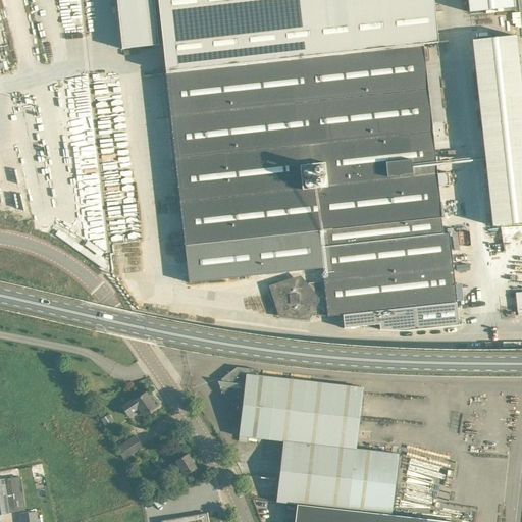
[(199,281),(322,268),(323,281),(307,282),(300,274),(268,285),(278,316),(309,319),(311,315),(320,299),(325,298),(327,316),(327,317),(457,302),(449,228),(444,228),(433,140),(445,139),(442,122),(442,121),(431,123),(425,65),(423,45),(438,43),(436,25),(433,0),(116,0),(122,49),(163,45),(164,59),(166,73),(189,282),(199,281)]
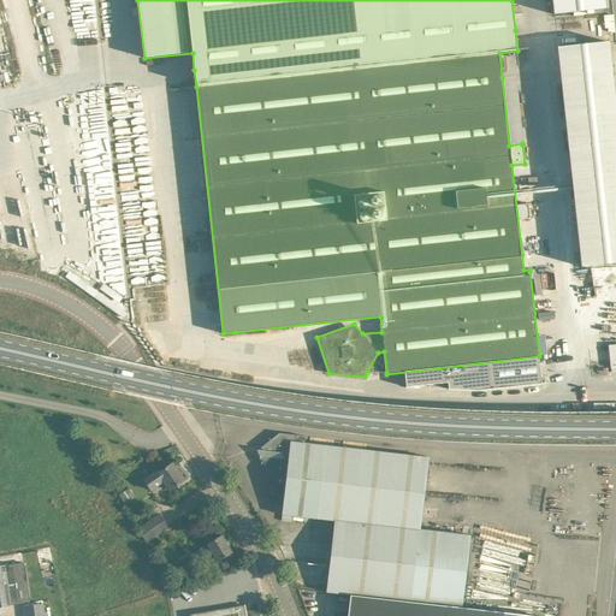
[(604,0),(551,0),(554,13),(605,9),(604,0)]
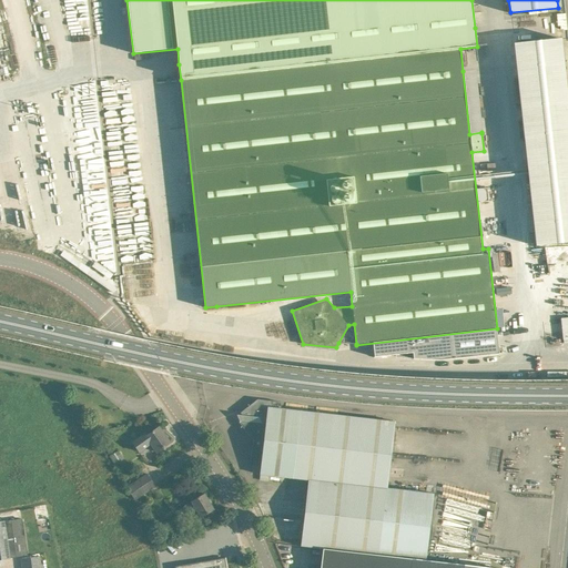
[(515,59),(535,245),(567,241),(567,103),(563,53),(515,59)]
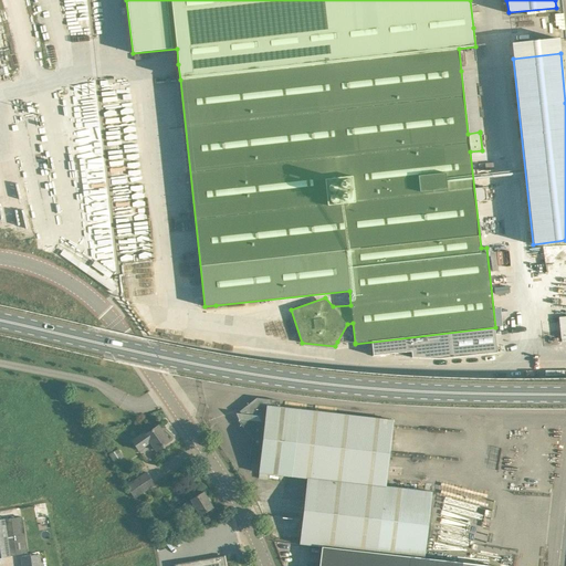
[(259,473),(285,475),(307,479),(305,501),(300,544),(322,547),(425,558),(431,491),(386,485),(394,420),(280,407),(281,402),(279,400),(257,398),(240,411),(242,413),(242,415),(241,419),(239,421),(252,438),(252,439),(252,443),(251,443),(250,460),(261,461),(259,473)]
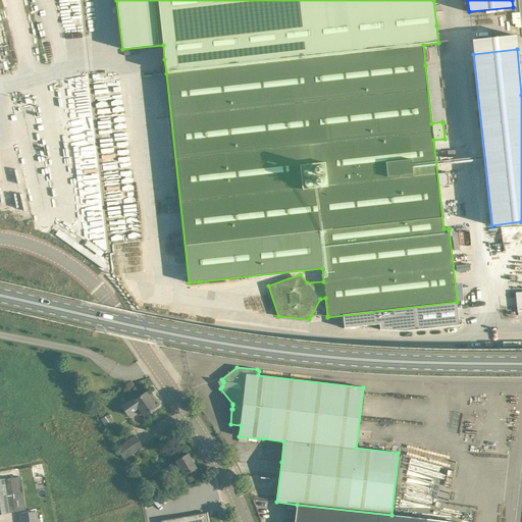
[(156,407),(146,393),(135,401),(134,399),(122,407),(128,415),(139,408),(145,415),(156,407)]
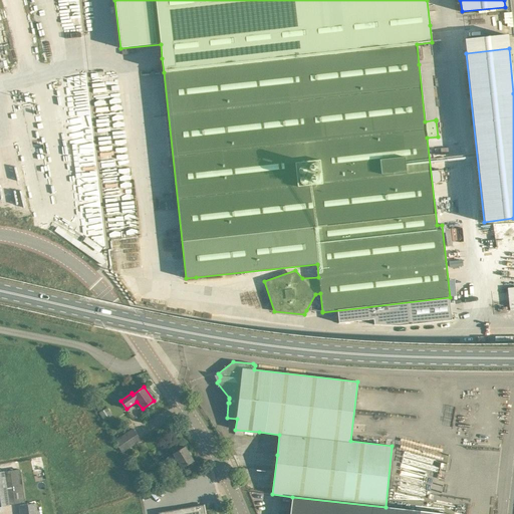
[(112,415),(107,408),(99,413),(104,421),(112,415)]
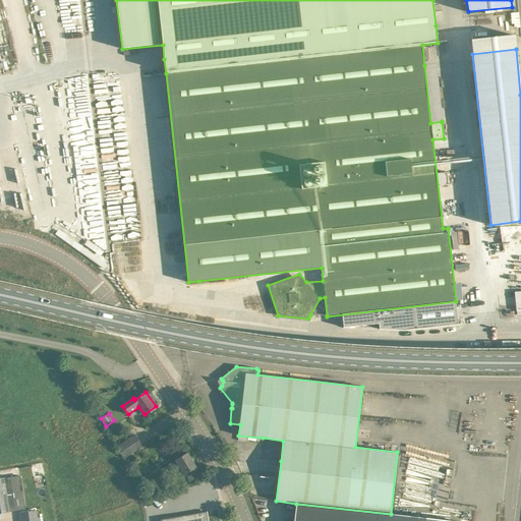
[(120,452),(139,440),(135,435),(117,447),(120,452)]
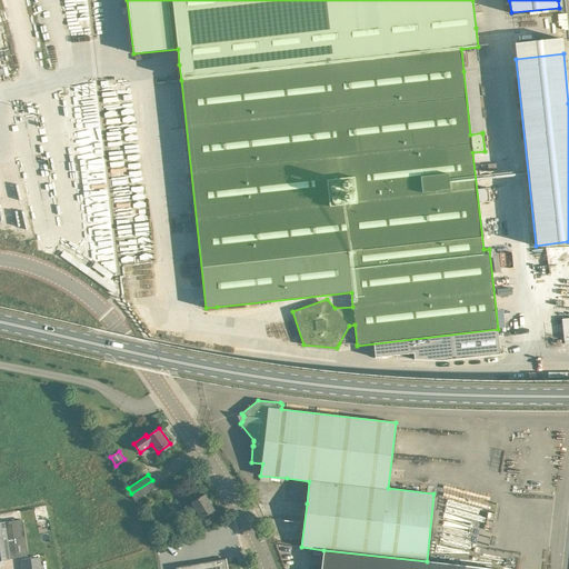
[(152,480),(131,493),(136,500),(156,487),(152,480)]
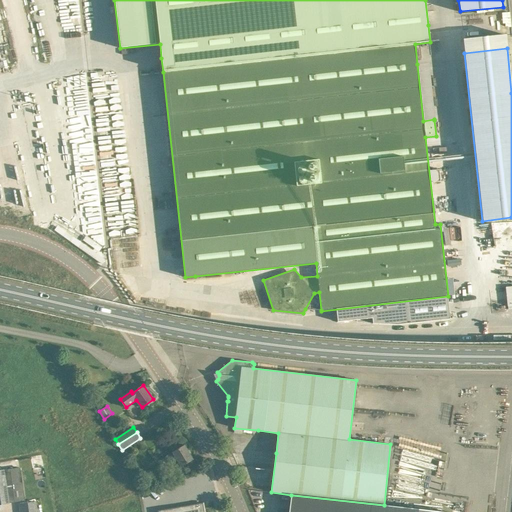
[(193,459),(184,445),(172,452),(172,453),(166,457),(170,462),(176,458),(181,467),(193,459)]
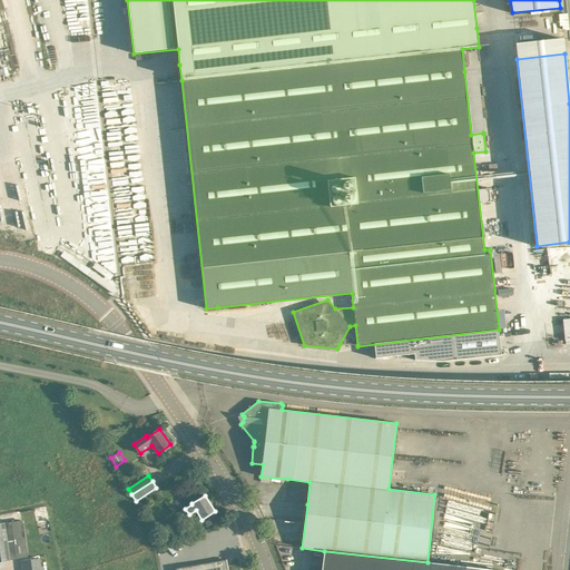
[(3,523),(0,523),(0,561),(9,560),(9,557),(13,557),(12,547),(15,547),(11,522),(3,523)]
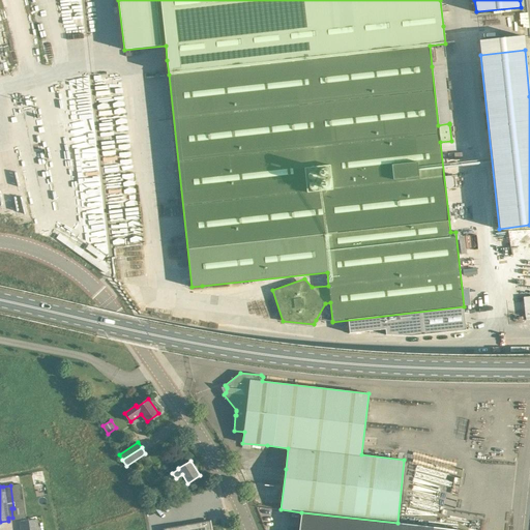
[(301,512),(298,529),(460,529),(398,523),(301,512)]
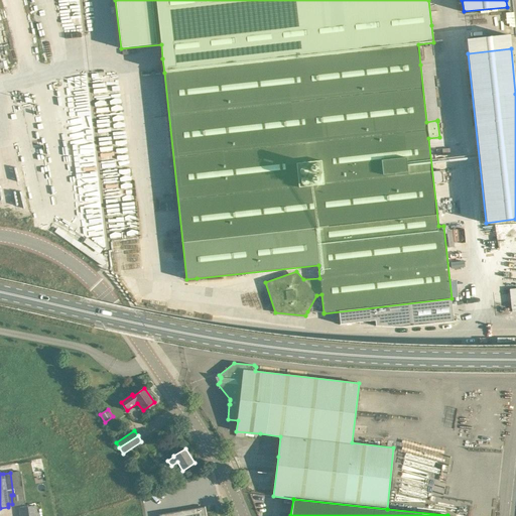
[(35,515),(34,506),(18,509),(19,515),(35,515)]
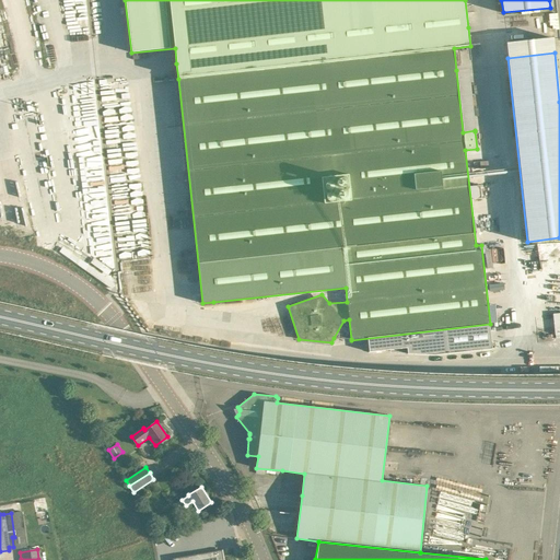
[(223,559),(222,550),(173,559),(223,559)]
